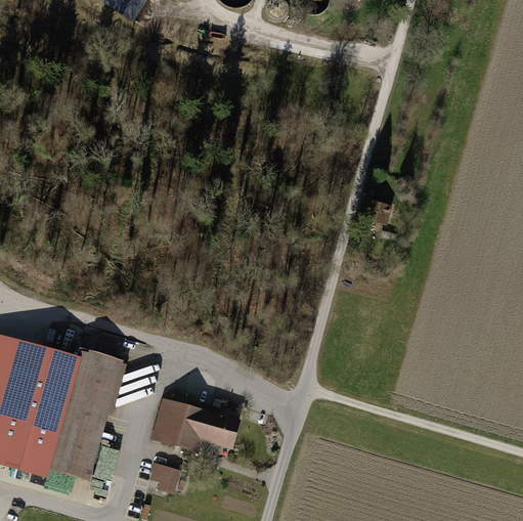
[(103,0),(102,2),(133,20),(145,0),(103,0)]
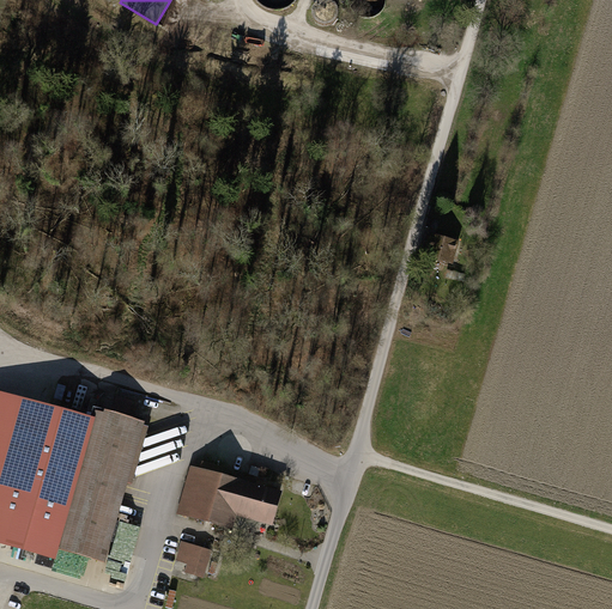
[(338,10),(338,5),(335,1),(334,0),(315,0),(313,4),(311,7),(311,11),(314,16),(316,18),(320,20),(323,22),(328,22),(332,20),(334,17),(337,13),(338,10)]
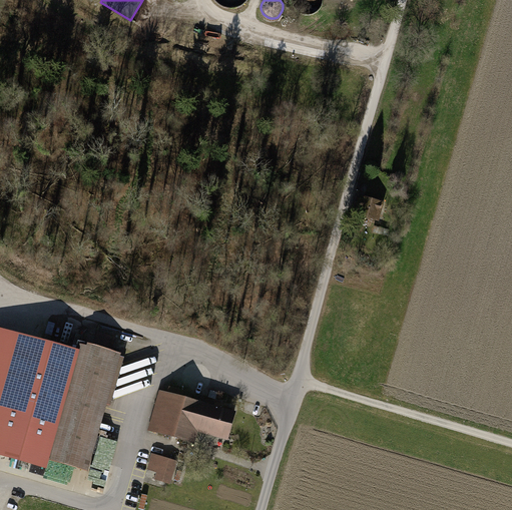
[(378,219),(383,200),(359,194),(357,202),(355,212),(378,219)]
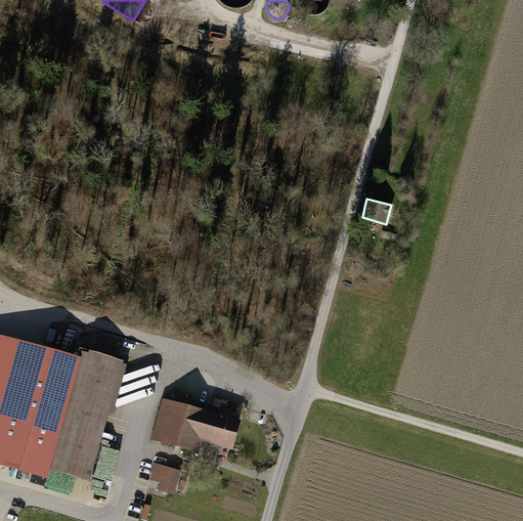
[(79,356),(0,333),(0,464),(47,478),(49,468),(88,478),(109,409),(113,411),(126,363),(122,362),(123,359),(88,349),(87,352),(81,350),(79,356)]
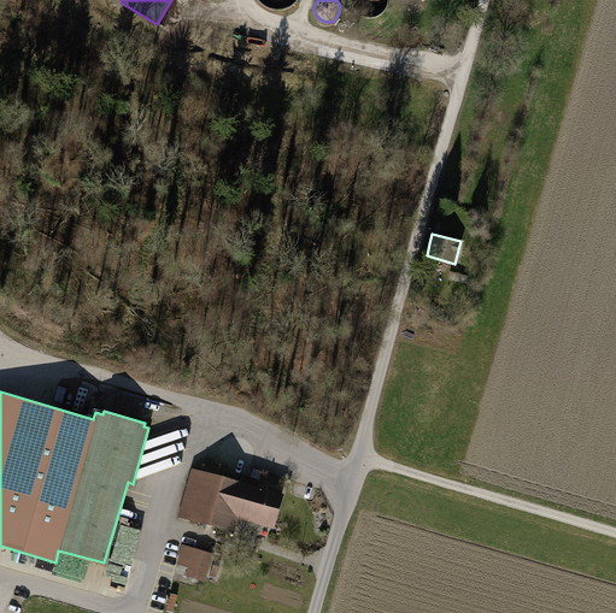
[(200,470),(191,466),(176,514),(233,531),(238,517),(274,528),(283,494),(228,477),(230,470),(203,461),(200,470)]
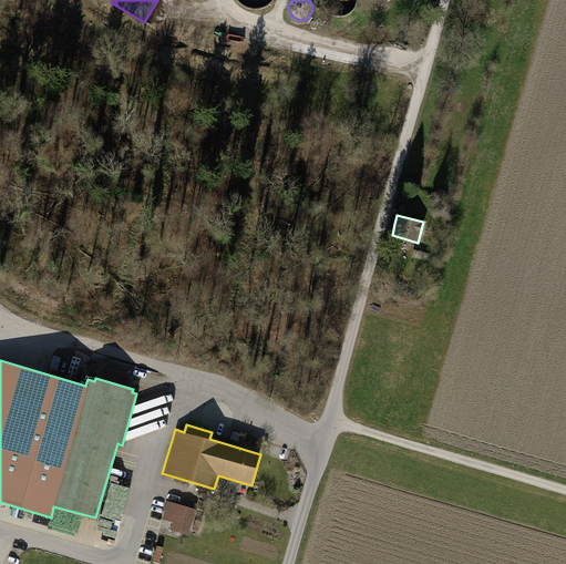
[(196,508),(166,499),(161,516),(173,520),(170,527),(187,534),(196,508)]
